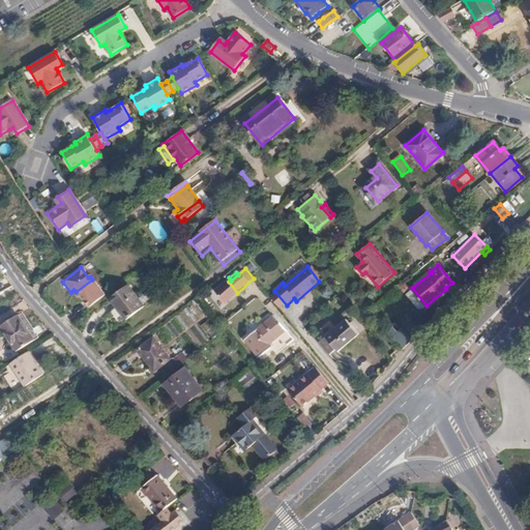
[(80,297),(89,308),(105,296),(92,280),(76,292),(80,297)]
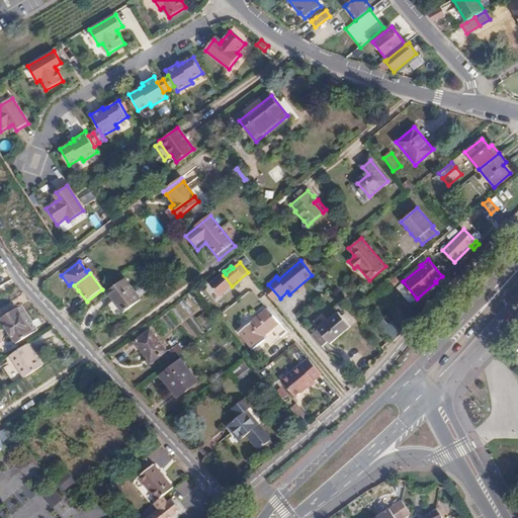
[(123,313),(141,299),(125,280),(108,293),(123,313)]
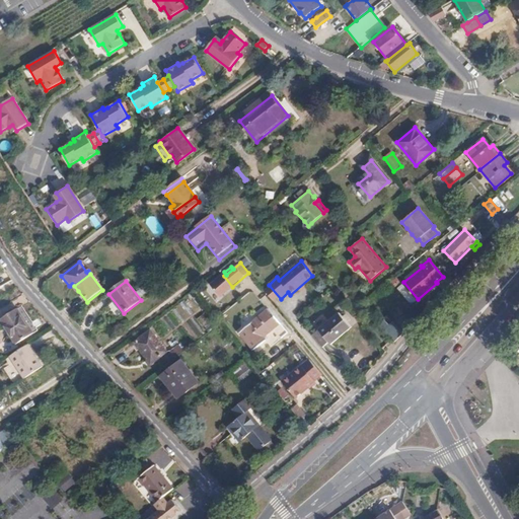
[(142,301),(141,300),(124,313),(125,314),(142,301)]
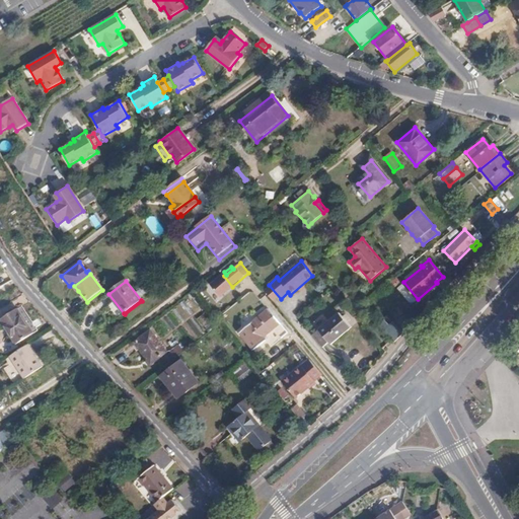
[(13,309),(0,317),(0,325),(11,346),(28,335),(13,309)]
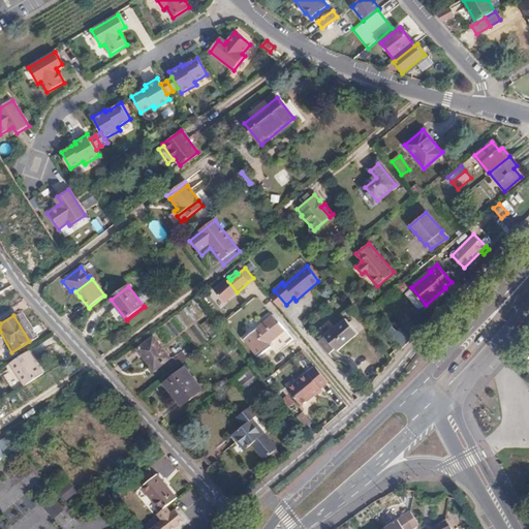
[(269,344),(272,342),(285,331),(272,315),(244,339),(259,358),(271,348),(269,344)]
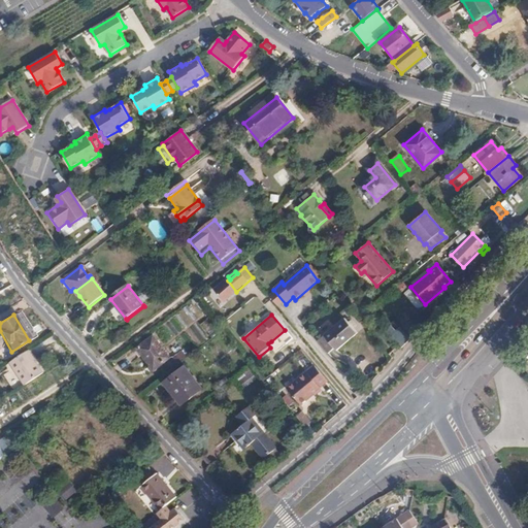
[(355,334),(343,320),(323,336),(317,341),(326,353),(332,349),(334,351),(355,334)]
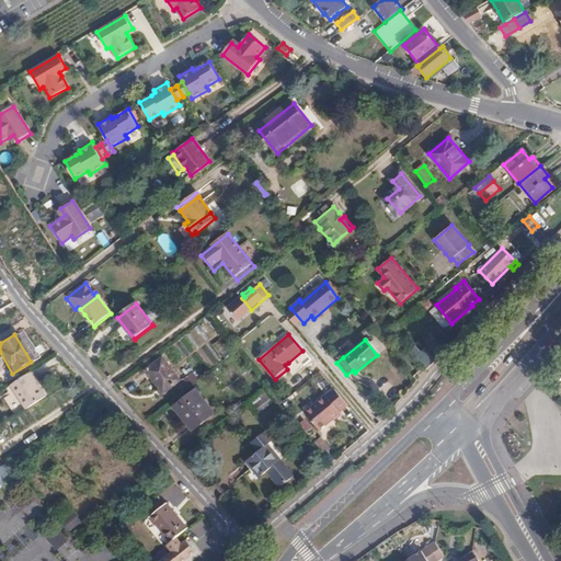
[(183,378),(164,355),(146,370),(163,393),(183,378)]
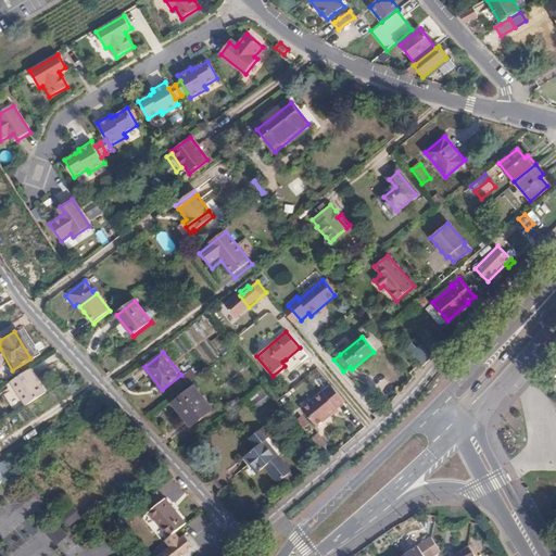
[(12,382),(17,391),(37,379),(32,370),(12,382)]
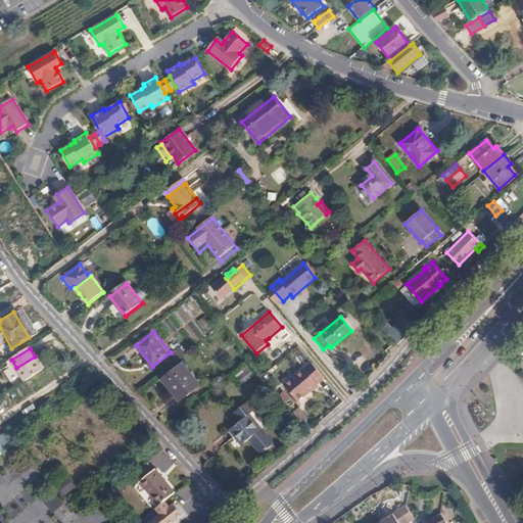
[(16,368),(26,382),(43,370),(35,357),(16,368)]
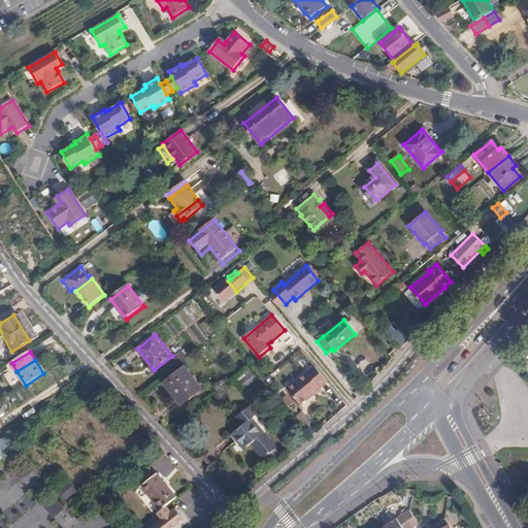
[(203,387),(187,367),(165,384),(172,393),(174,391),(184,402),(203,387)]
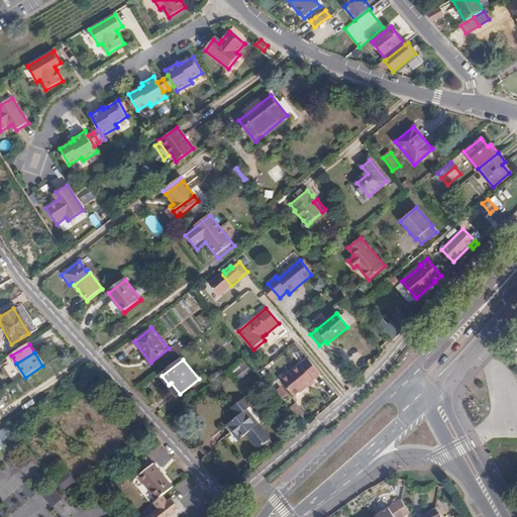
[(243,359),(239,363),(246,371),(249,368),(243,359)]
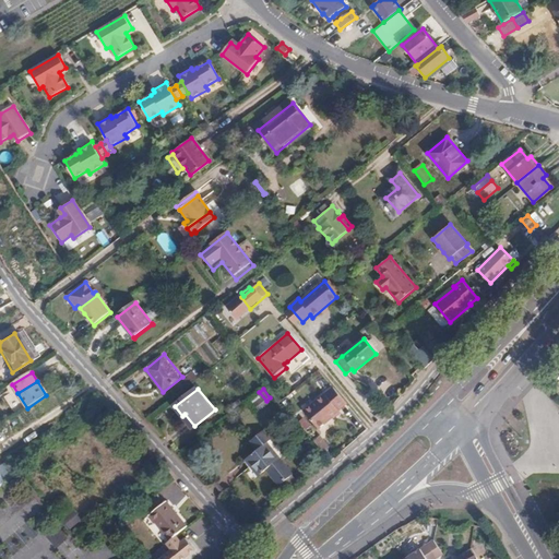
[(331,417),(337,411),(346,404),(333,389),(304,412),(319,430),(332,418),(331,417)]
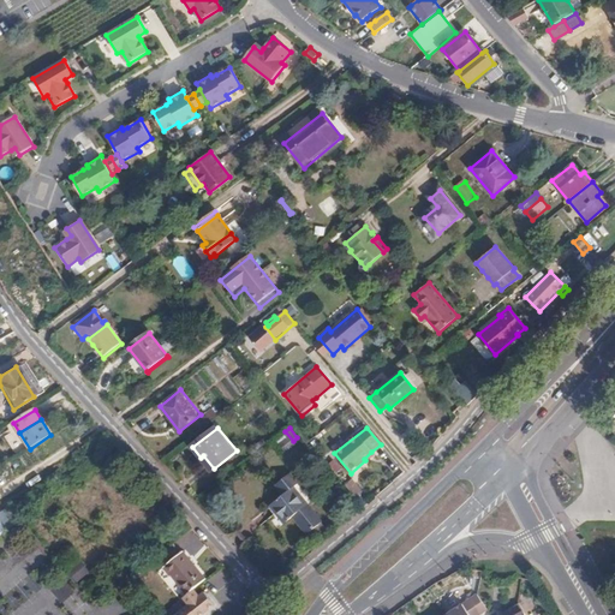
[(293,441),(285,431),(276,439),(284,449),(293,441)]
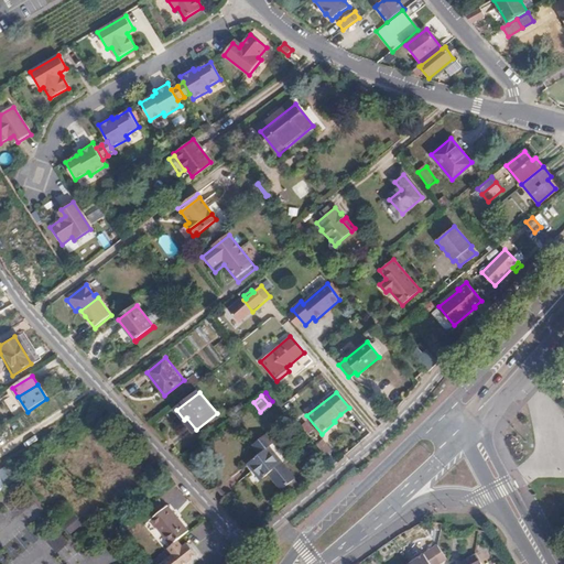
[(232,412),(235,414),(243,408),(241,404),(232,412)]
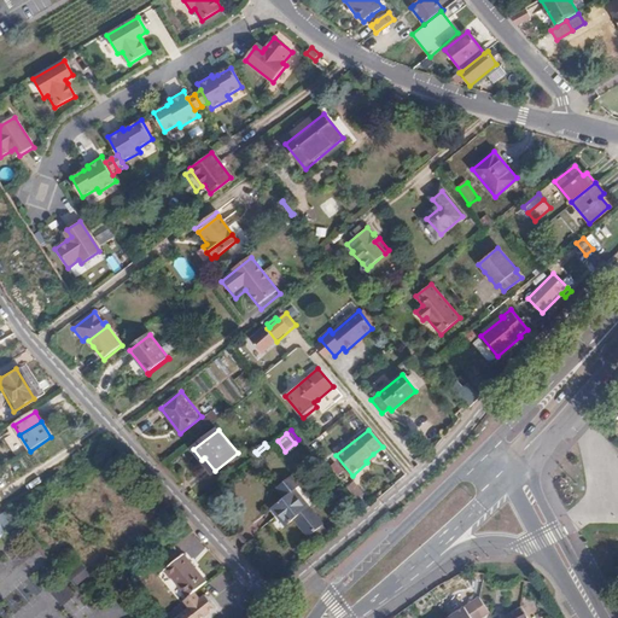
[(293,491),(298,488),(290,478),(277,489),(285,499),(293,491)]
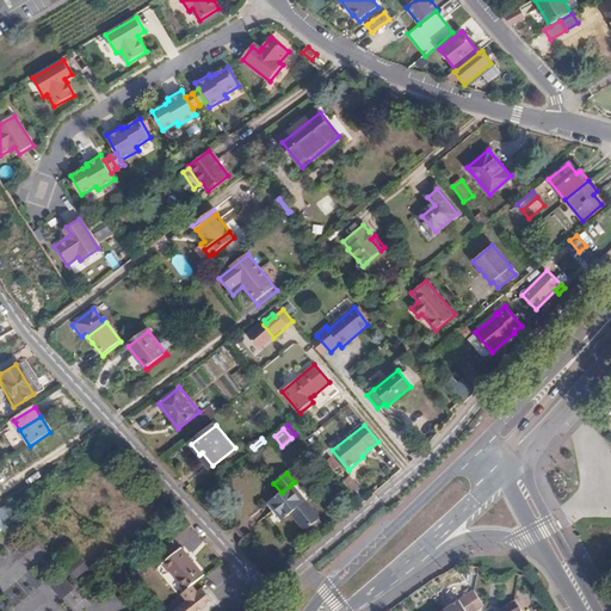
[(341,482),(351,494),(358,487),(349,475),(341,482)]
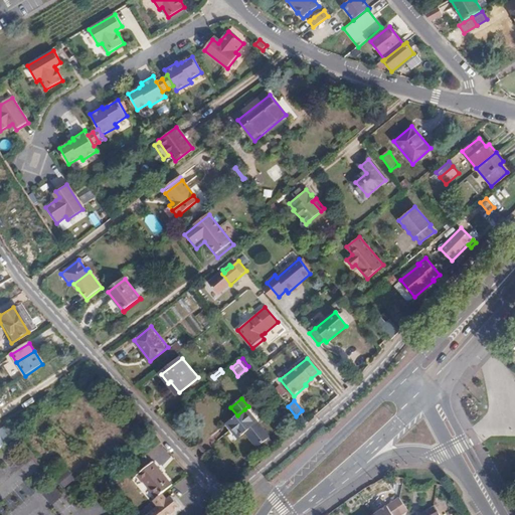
[(226,423),(238,438),(245,433),(255,423),(244,409),(237,415),(226,423)]
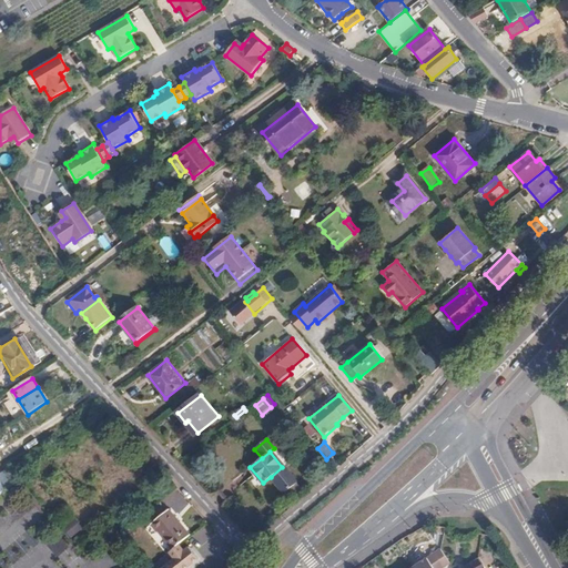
[(282,467),(271,477),(284,493),(285,492),(294,485),(296,484),(282,467)]
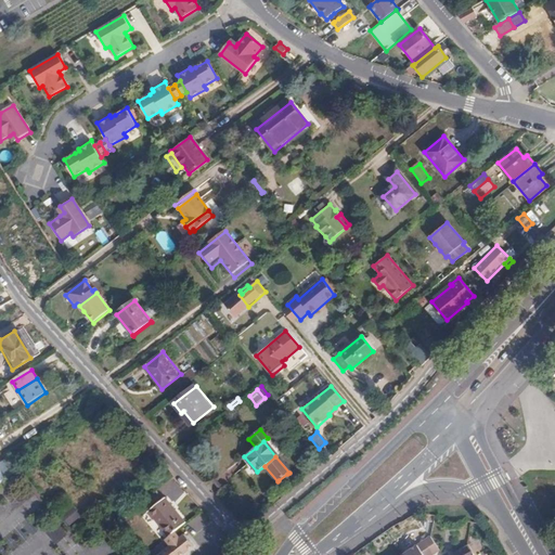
[(292,478),(287,474),(279,480),(282,486),(292,478)]
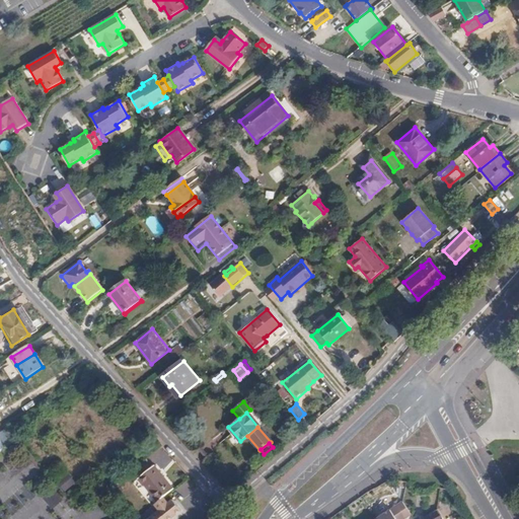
[(153,465),(136,478),(142,487),(144,485),(157,501),(172,489),(153,465)]
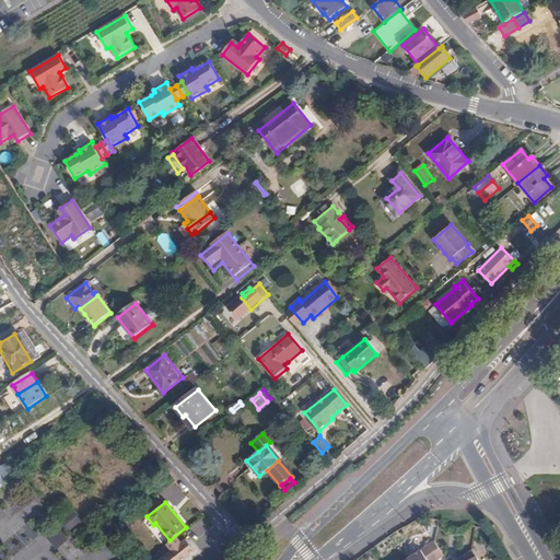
[(74,513),(62,522),(69,532),(81,523),(74,513)]
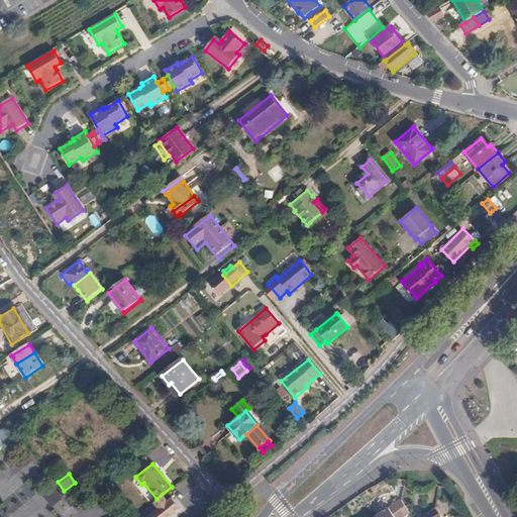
[(171,516),(182,508),(172,497),(169,500),(165,494),(152,503),(158,509),(146,516),(171,516)]
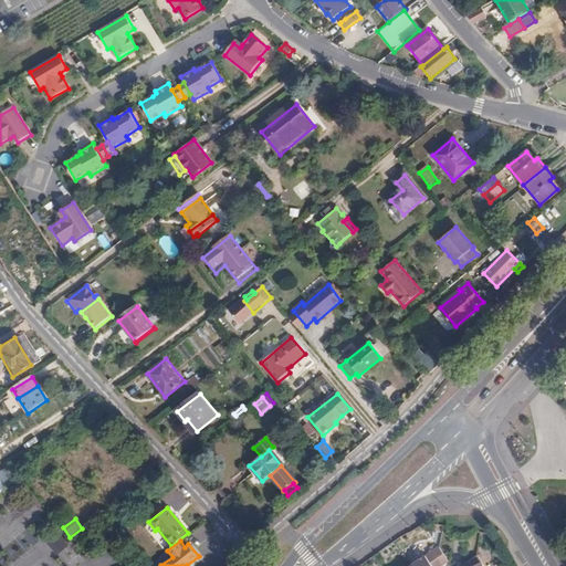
[(439,547),(432,552),(442,565),(449,561),(439,547)]
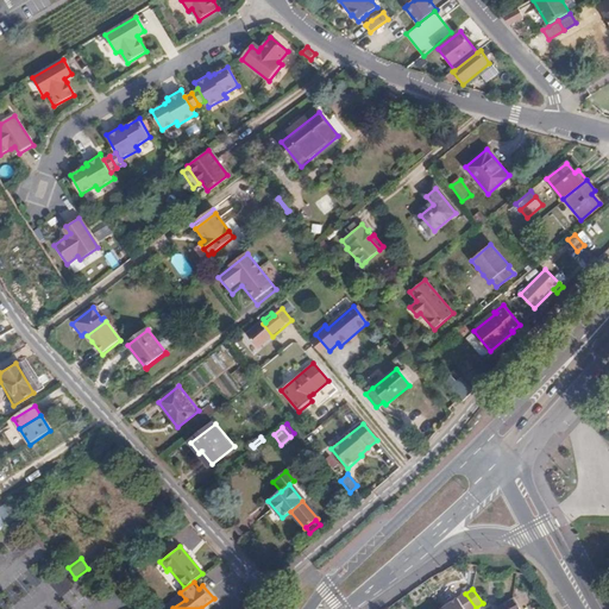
[(465,594),(444,608),(473,608),(476,608),(465,594)]
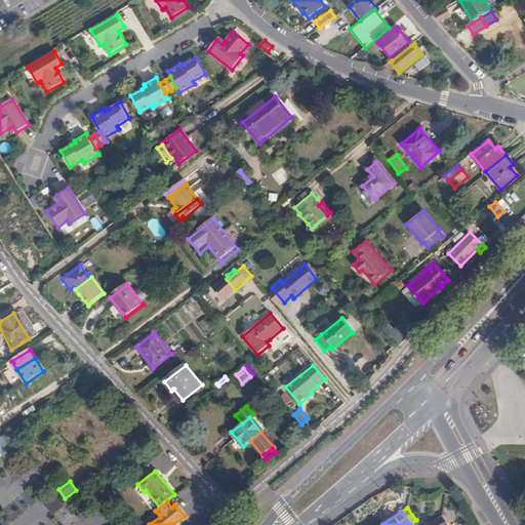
[(448,524),(443,515),(430,523),(431,524),(448,524)]
